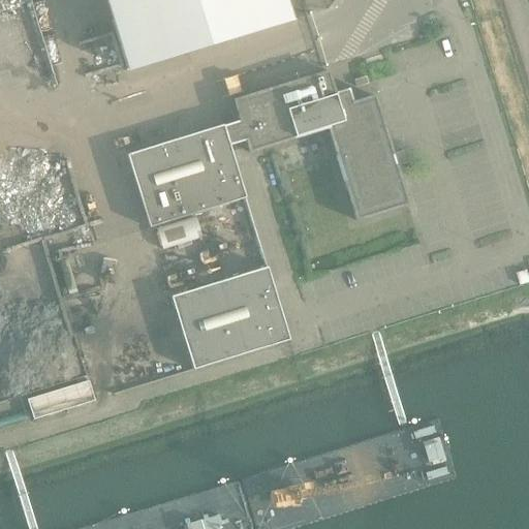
[(103,0),(126,70),(288,20),(282,0),(103,0)]
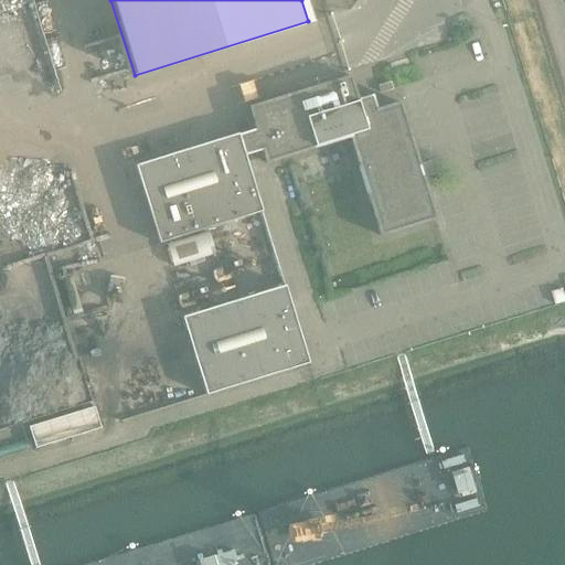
[(434,219),(400,103),(375,110),(371,95),(356,99),(349,76),(247,108),(255,130),(246,132),(237,135),(237,134),(134,166),(158,244),(262,212),(244,156),(253,153),(262,151),(265,163),(349,138),(380,236),(434,219)]
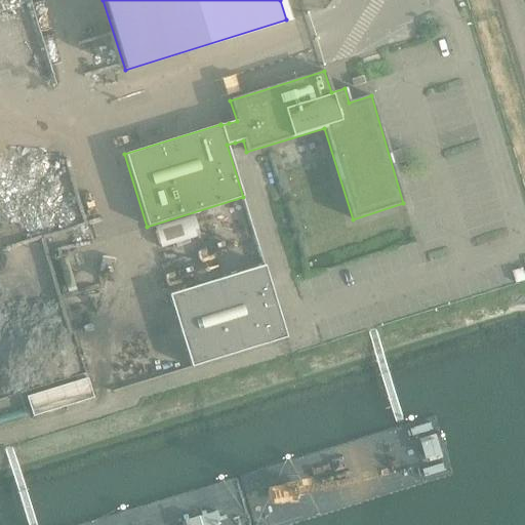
[(200,237),(194,215),(154,227),(161,248),(200,237)]
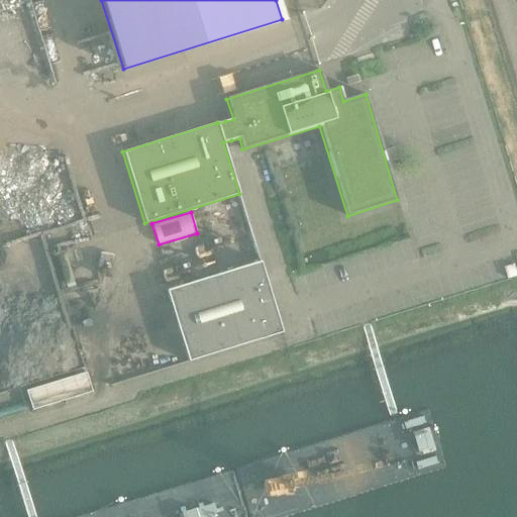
[(188,363),(282,333),(261,262),(166,291),(188,363)]
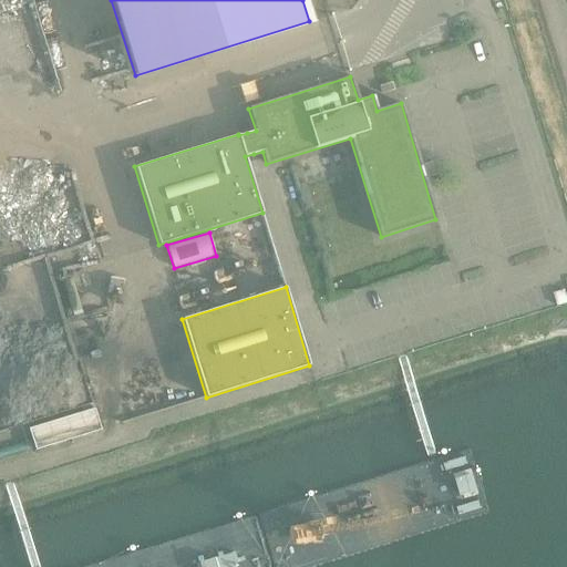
[(35,450),(101,430),(94,409),(29,429),(35,450)]
